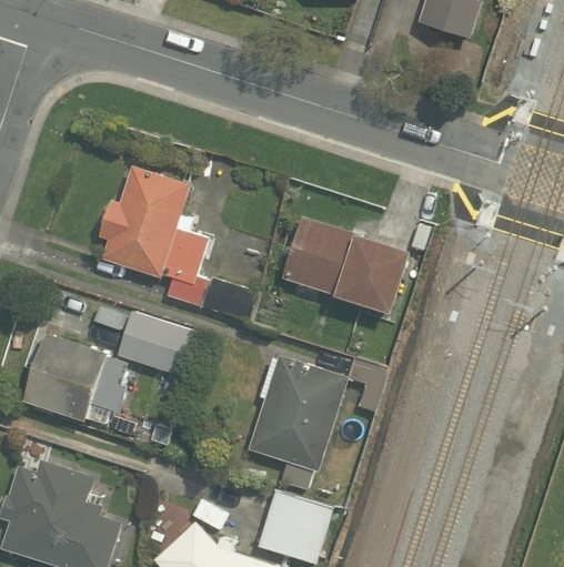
[(423,0),(416,26),(466,39),(476,0),(423,0)]
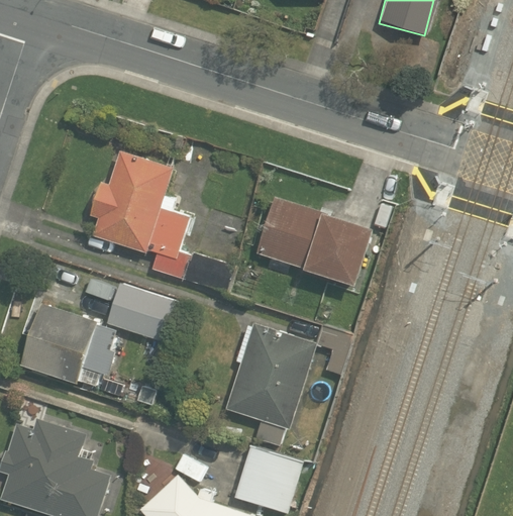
[(172,165),(118,146),(104,186),(97,183),(86,214),(97,217),(92,232),(159,255),(152,273),(180,282),(191,251),(178,246),(189,215),(158,204),(172,165)]
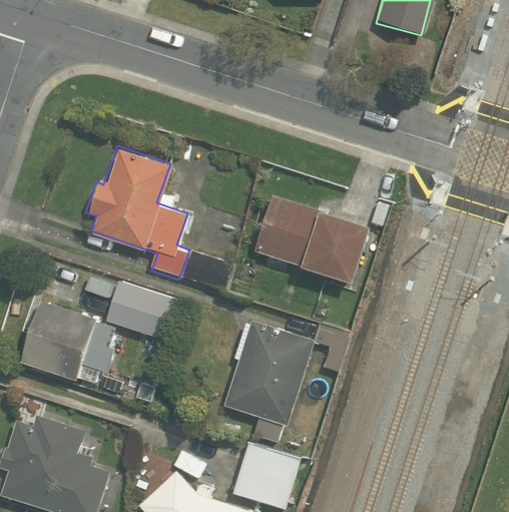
[(371,224),(273,193),(253,250),(353,283),(371,224)]
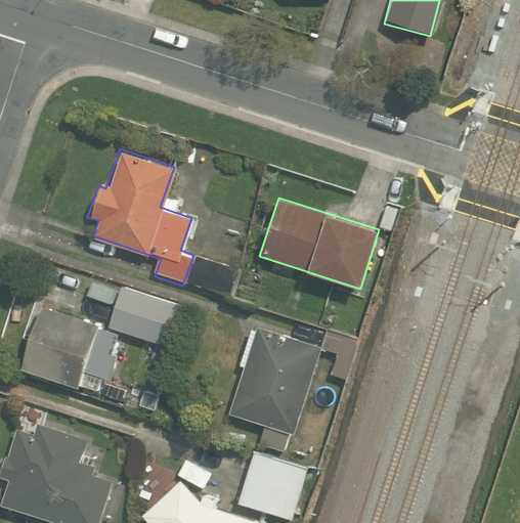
[(180,306),(119,282),(103,322),(166,345),(180,306)]
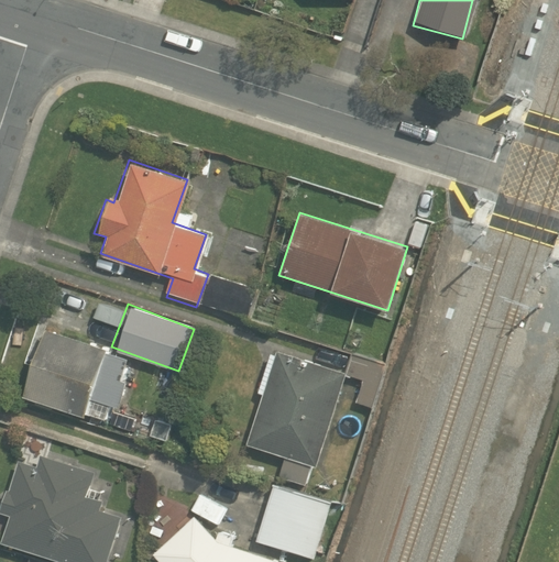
[(105,348),(43,329),(21,399),(83,418),(105,348)]
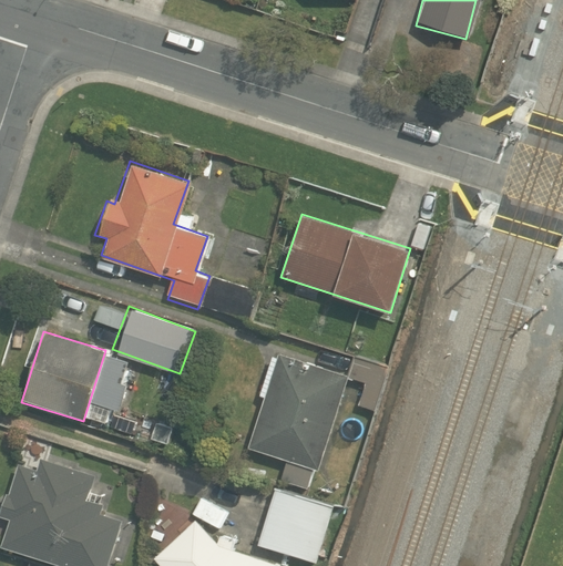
[(347,374),(278,353),(249,451),(318,471),(347,374)]
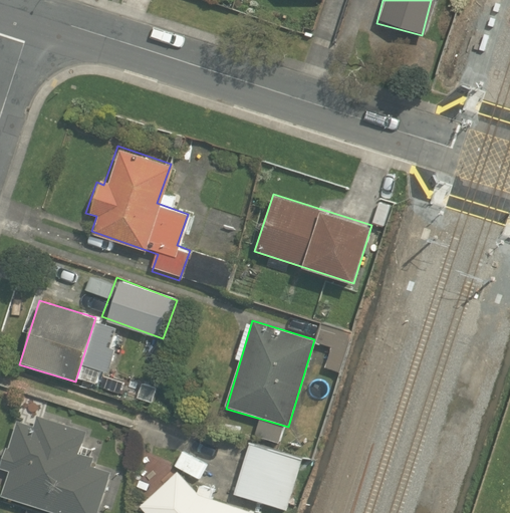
[(82,431),(34,416),(29,432),(12,427),(0,463),(0,470),(11,474),(4,499),(49,512),(94,512),(108,471),(86,465),(89,457),(75,452),(82,431)]
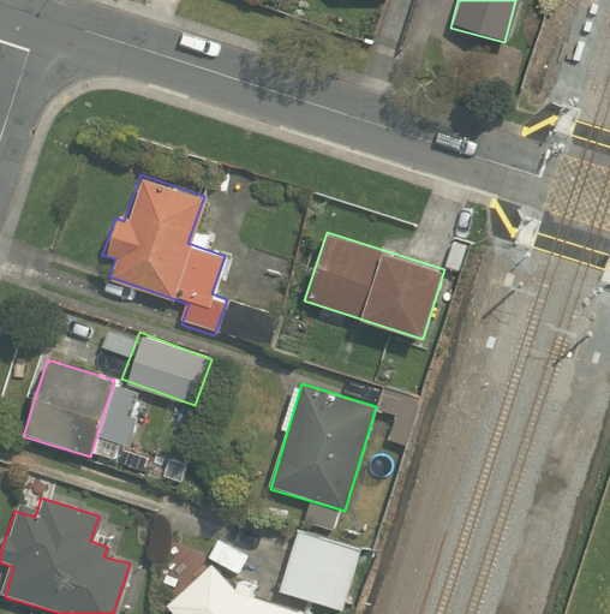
[(609,522),(599,555),(609,558),(609,522)]
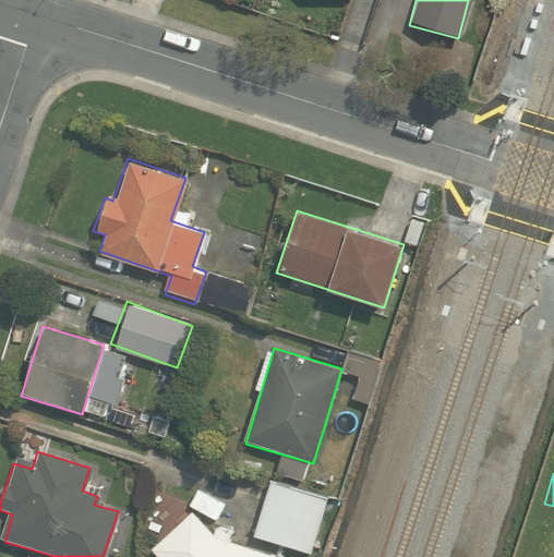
[(327,497),(267,479),(250,533),(310,553),(327,497)]
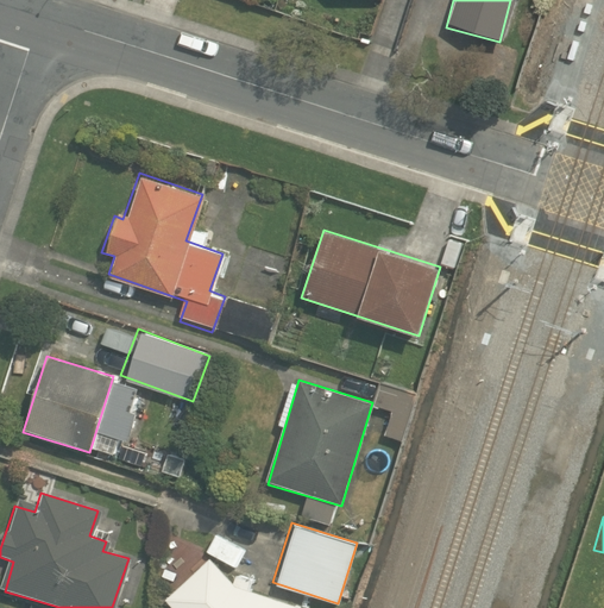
[(296,607),(231,587),(208,557),(164,601),(169,607),(296,607)]
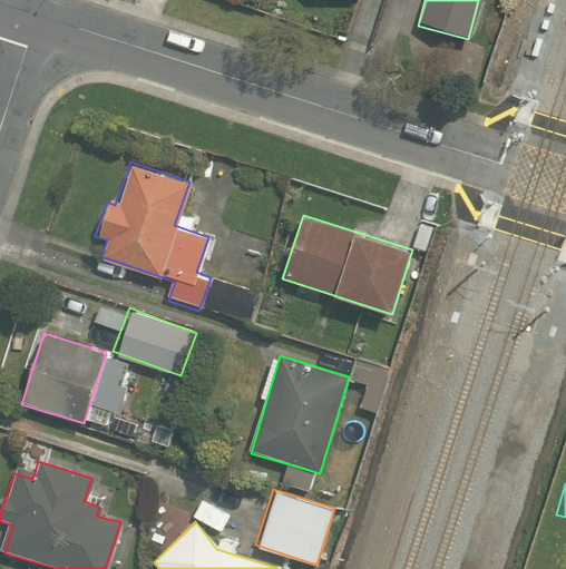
All buildings are outlined.
